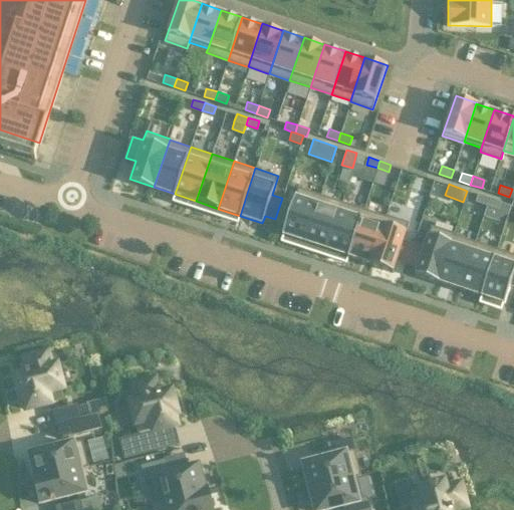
[(282,232),(304,239),(319,193),(298,186),(292,202),(282,198),(275,219),(285,223),(282,232)]
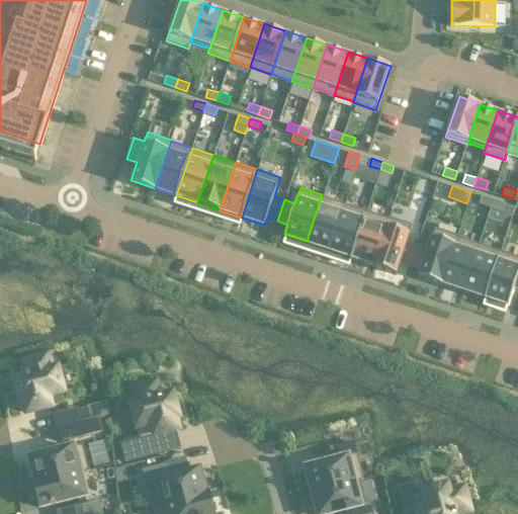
[(322,194),(307,241),(329,249),(344,201),(322,194)]
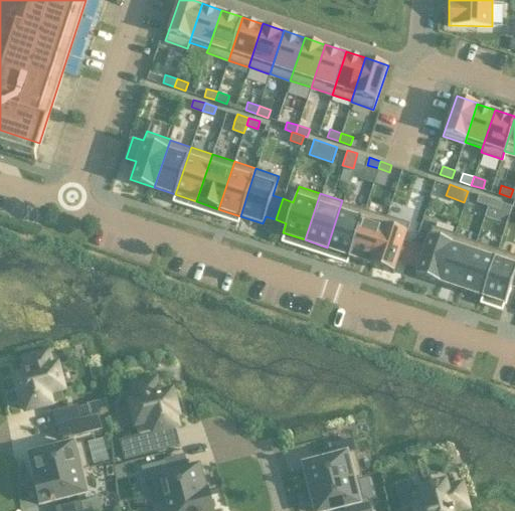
[(479,193),(477,201),(488,205),(491,197),(479,193)]
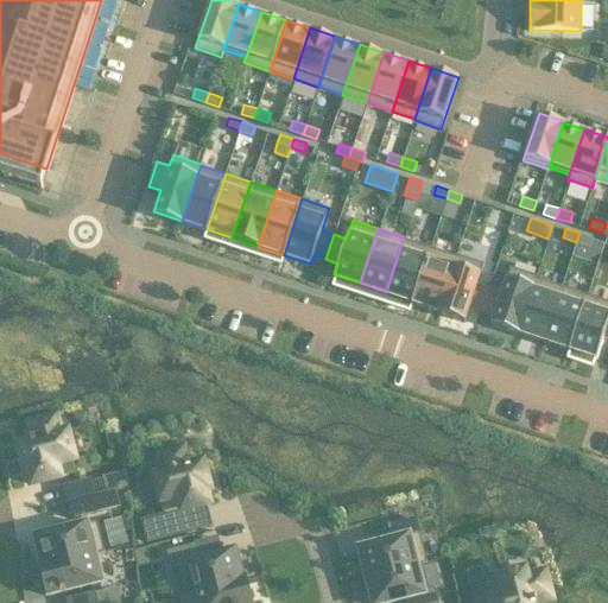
[(580,233),(576,242),(589,246),(593,237),(580,233)]
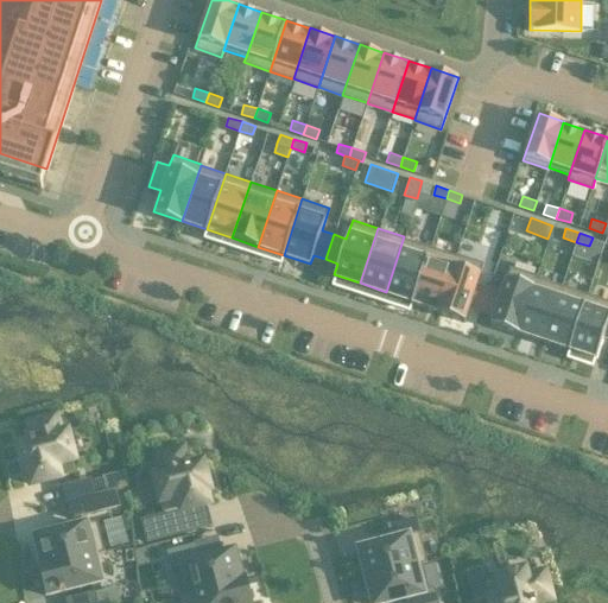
[(404,236),(386,292),(413,300),(431,246),(404,236)]
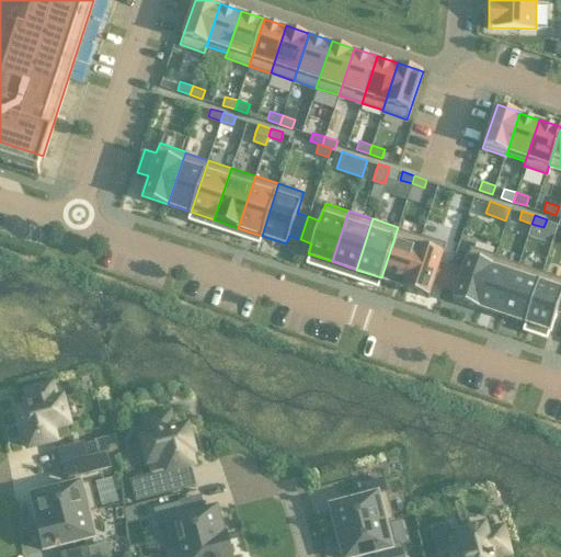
[(398,227),(381,277),(403,285),(420,235),(398,227)]
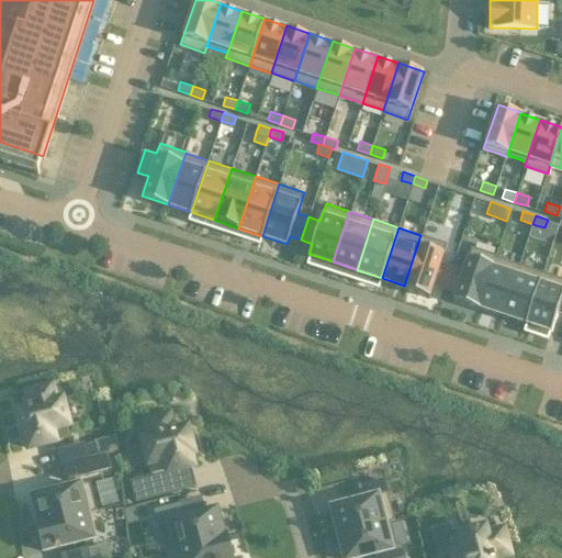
[(434,283),(445,287),(452,265),(441,260),(447,242),(422,234),(420,235),(404,286),(404,287),(429,294),(434,283)]
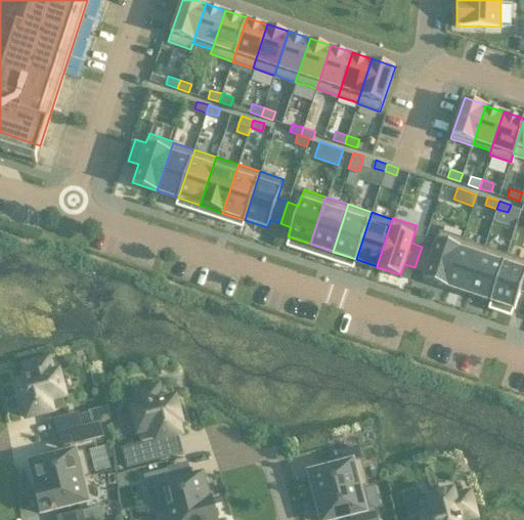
[(423,278),(447,287),(464,239),(464,236),(439,228),(432,250),(422,247),(415,267),(425,271),(423,278)]
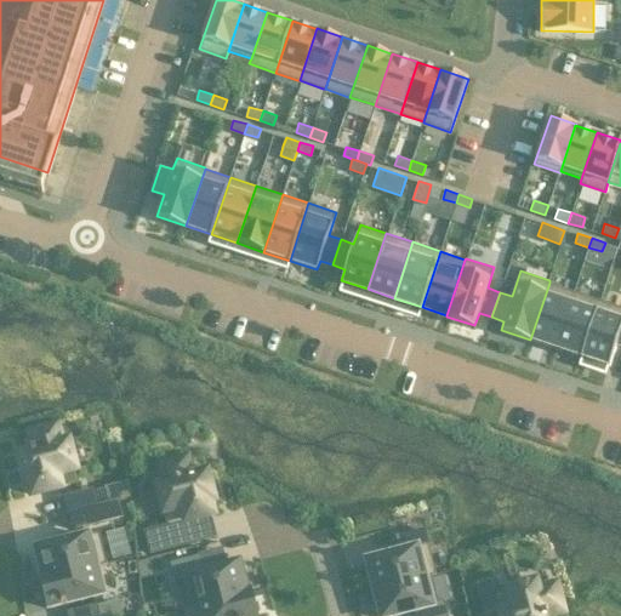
[(550,283),(530,340),(554,348),(574,290),(550,283)]
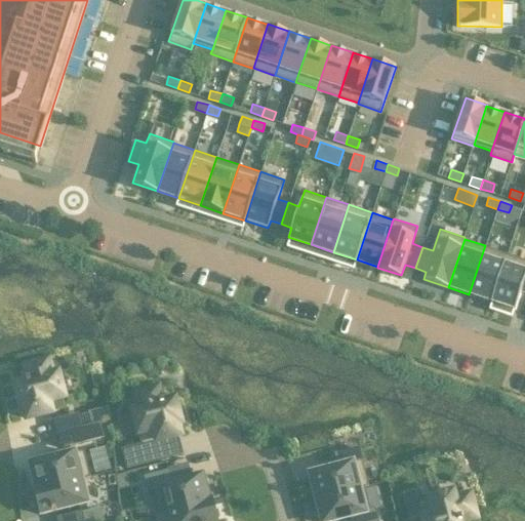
[(485,245),(469,294),(491,302),(508,253),(485,245)]
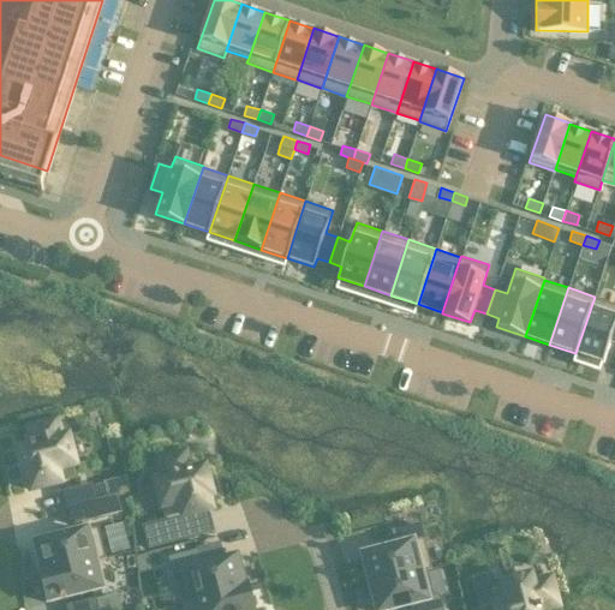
[(614,303),(595,297),(575,353),(602,362),(609,340),(614,342),(614,303)]
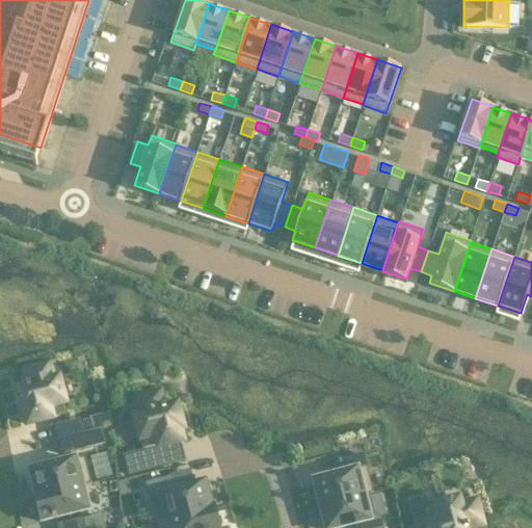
[(24,387),(16,389),(25,426),(56,418),(55,414),(64,411),(63,404),(69,403),(61,376),(56,377),(52,361),(20,369),(24,387)]
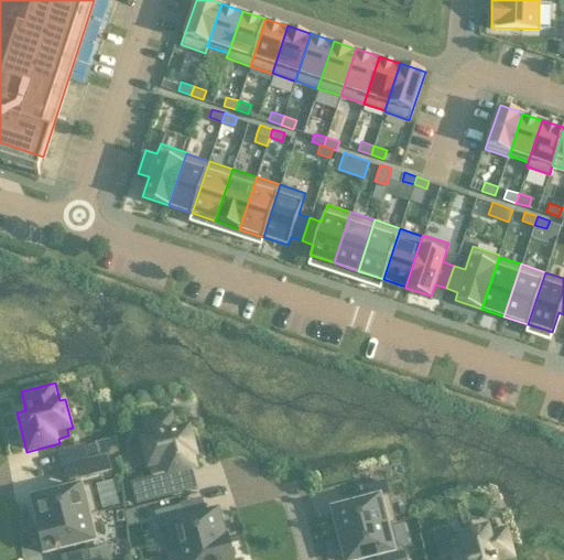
[(152,474),(142,477),(145,493),(172,486),(169,474),(195,467),(192,454),(195,453),(187,426),(174,429),(171,412),(142,420),(147,435),(142,437),(149,465),(152,474)]
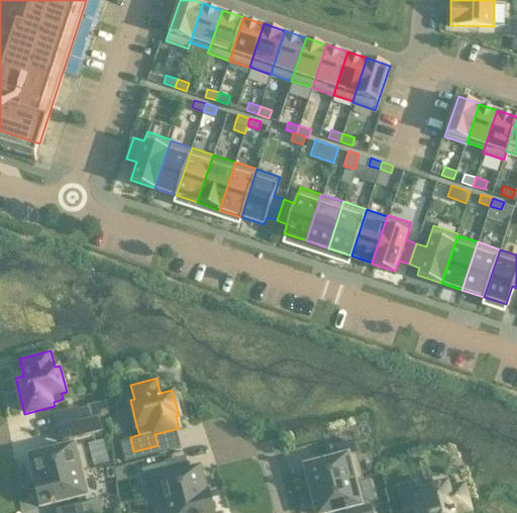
[(76,405),(52,411),(56,425),(80,419),(76,405)]
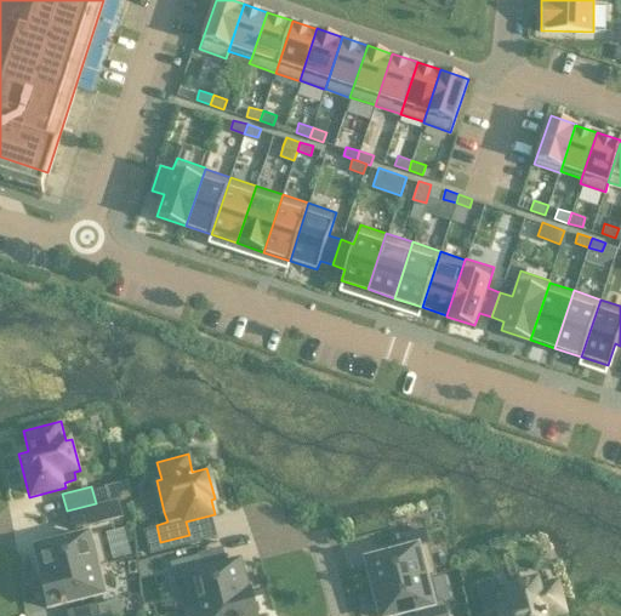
[(96,503),(67,511),(72,528),(101,520),(96,503)]
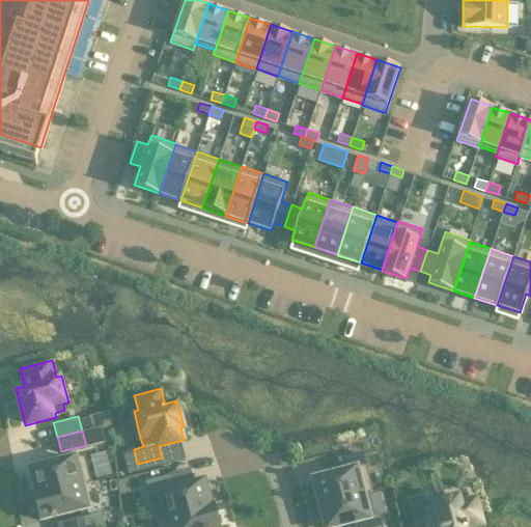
[(341,468),(311,476),(317,503),(365,491),(368,490),(371,490),(365,465),(368,464),(364,449),(338,455),(341,468)]
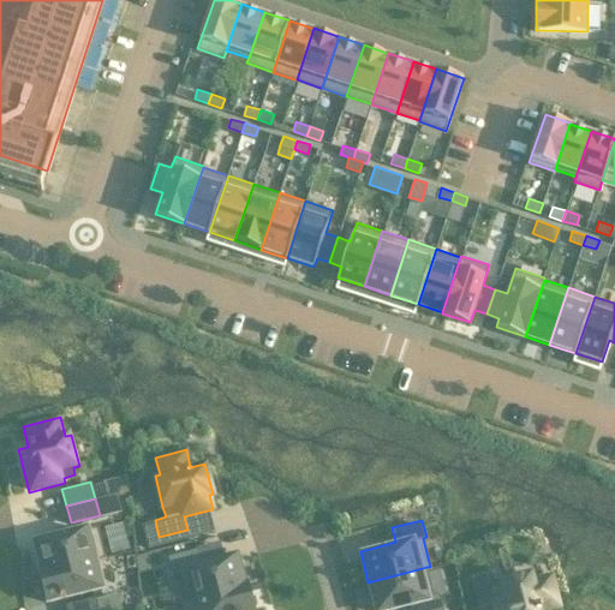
[(97,526),(33,543),(40,568),(37,569),(39,572),(97,557),(105,555),(97,526)]
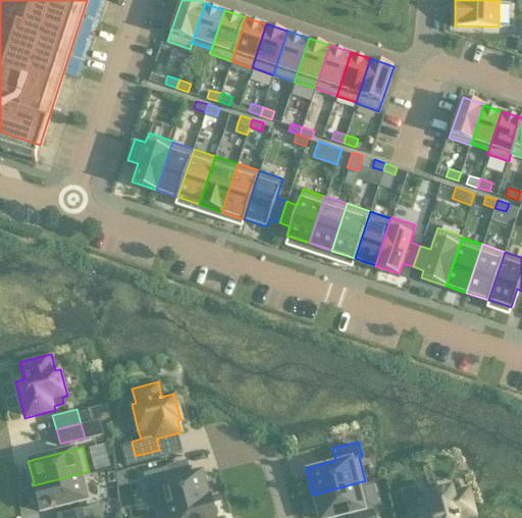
[(168,465),(143,471),(147,486),(153,485),(159,510),(210,497),(203,468),(171,476),(168,465)]
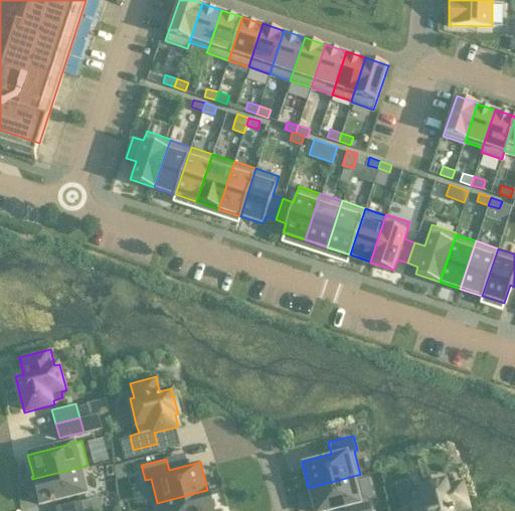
[(81,467),(32,479),(38,505),(88,492),(81,467)]
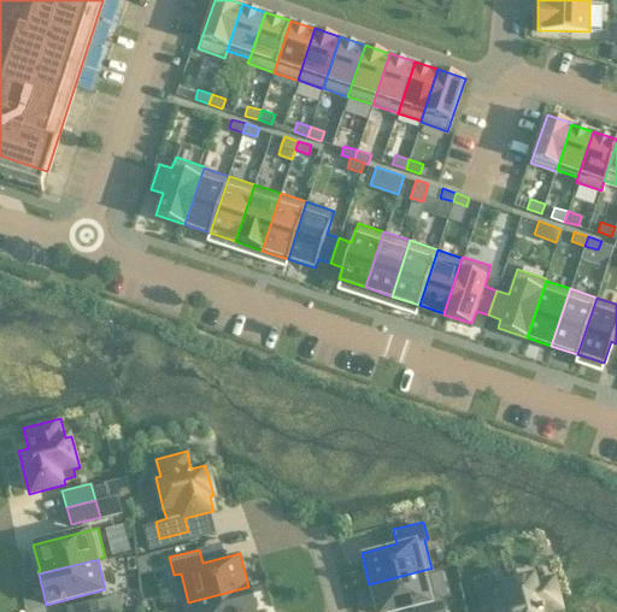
[(424,570),(369,584),(376,611),(388,611),(412,606),(413,611),(445,611),(441,594),(435,595),(428,569),(424,570)]
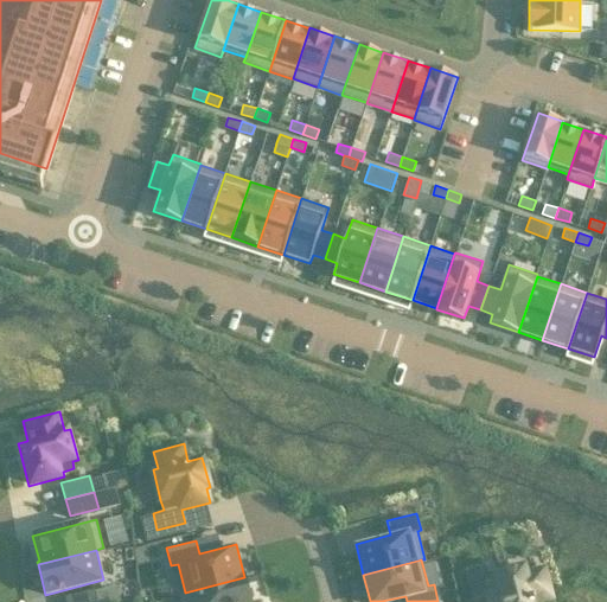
[(483,564),(465,569),(472,599),(485,595),(486,601),(536,601),(536,600),(554,595),(548,571),(545,564),(528,569),(526,563),(492,571),(493,575),(485,576),(485,574),(483,564)]
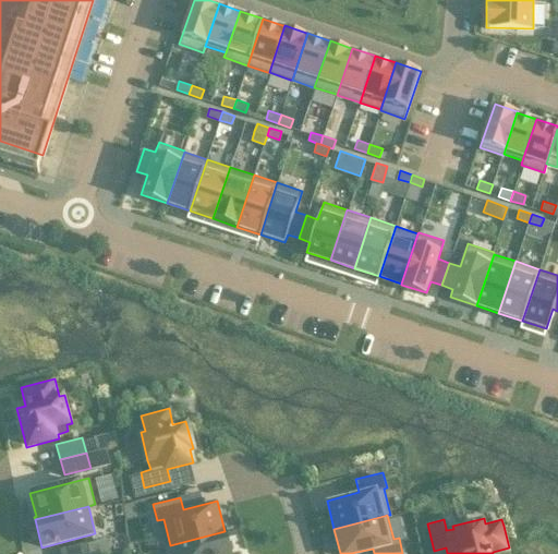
[(170,545),(166,546),(167,553),(230,553),(225,531),(170,545)]
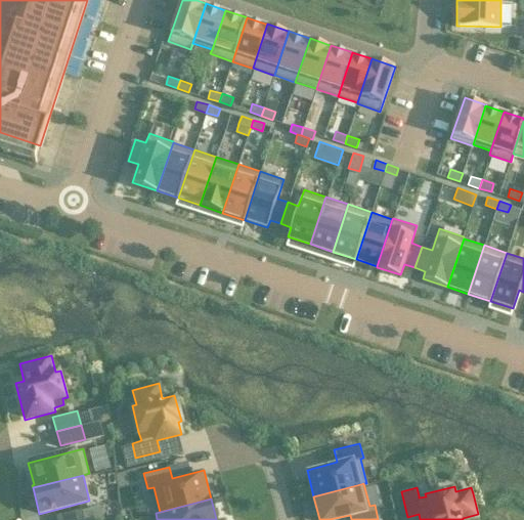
[(84,519),(82,508),(56,515),(57,519),(84,519)]
